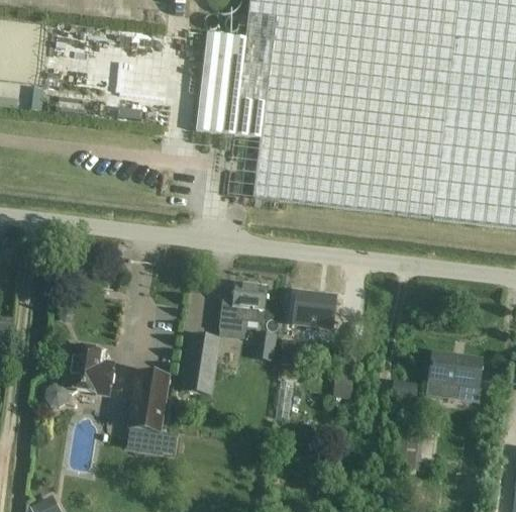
[(248,0),(245,34),(207,30),(195,127),(260,134),(253,194),(515,225),(515,0),(248,0)]
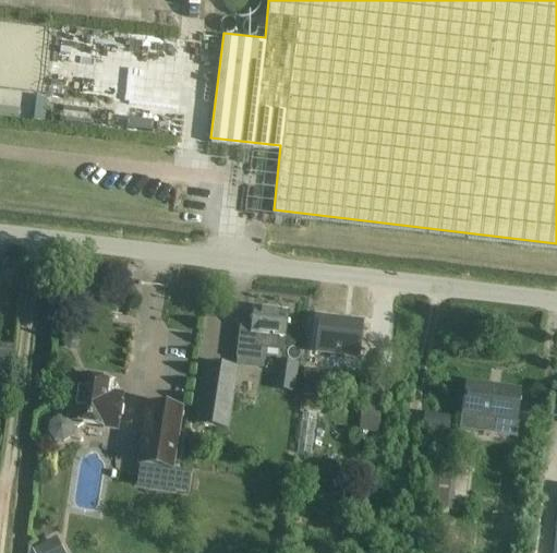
[(225,0),(226,2),(229,5),(232,8),(240,9),(245,8),(250,5),(252,2),(254,0),(225,0)]
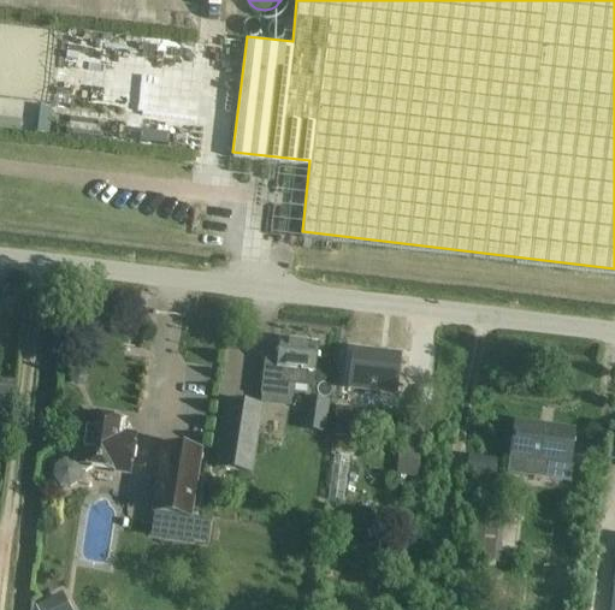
[(313,382),(318,339),(281,336),(278,351),(266,350),(261,391),(291,396),(294,396),(295,379),(313,382)]
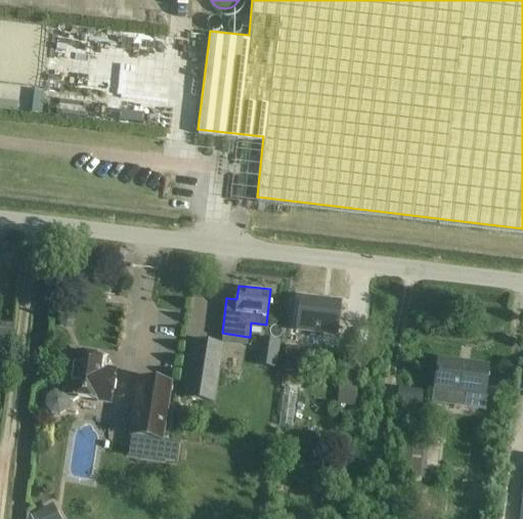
[(300,294),(296,326),(338,331),(341,299),(300,294)]
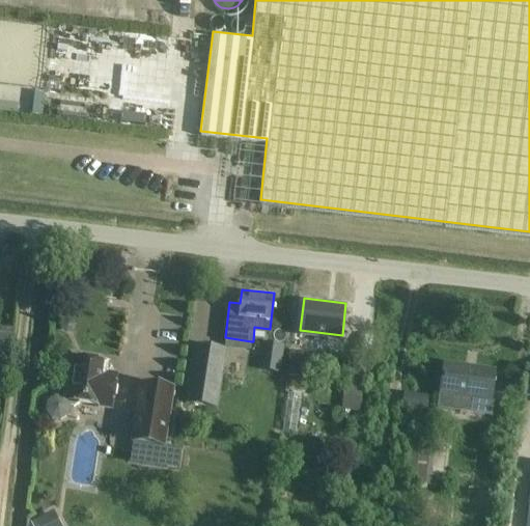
[(0,335),(12,337),(15,325),(0,323),(0,335)]
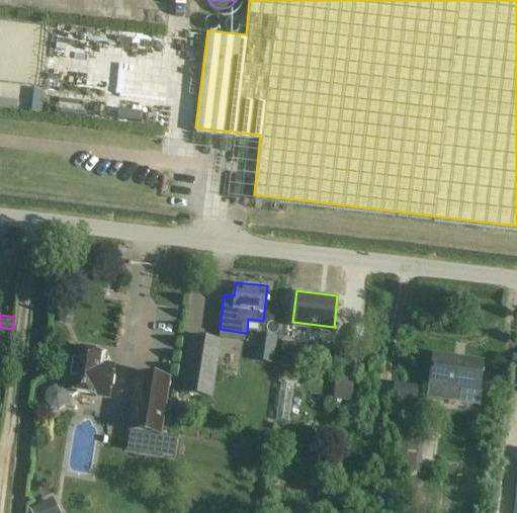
[(269,330),(265,359),(273,360),(276,331),(269,330)]
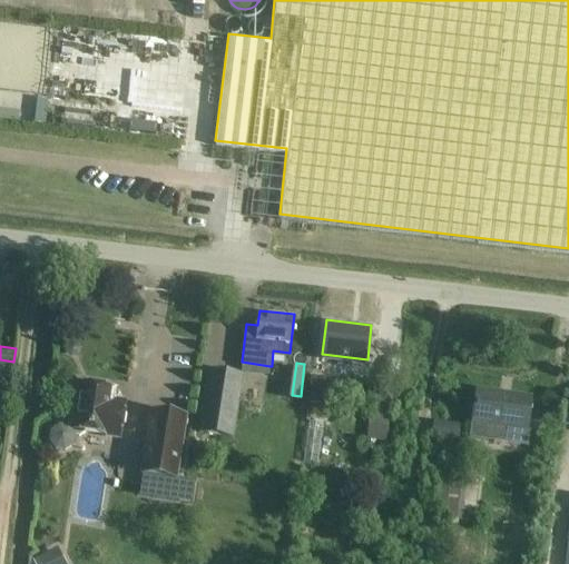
[(231,433),(242,370),(208,365),(198,427),(231,433)]
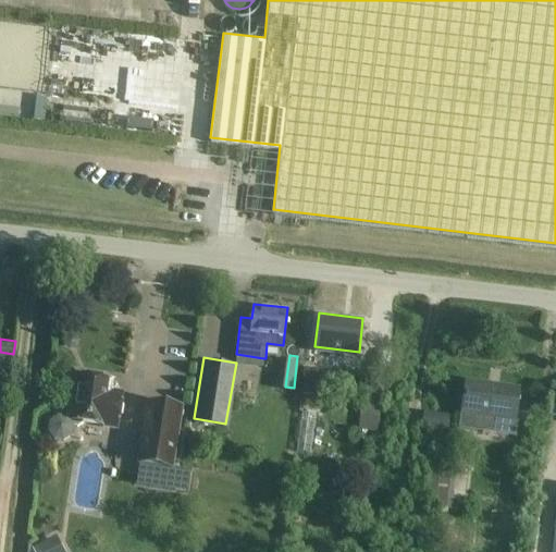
[(304,364),(301,387),(314,388),(318,365),(304,364)]
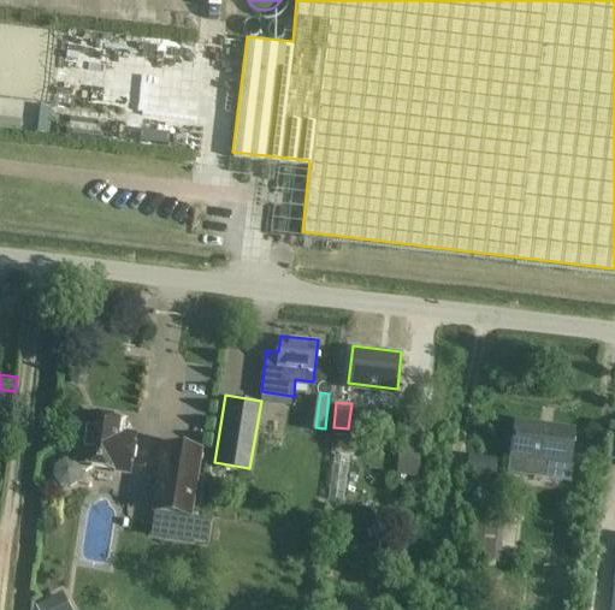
[(417,473),(426,407),(404,403),(396,469),(417,473)]
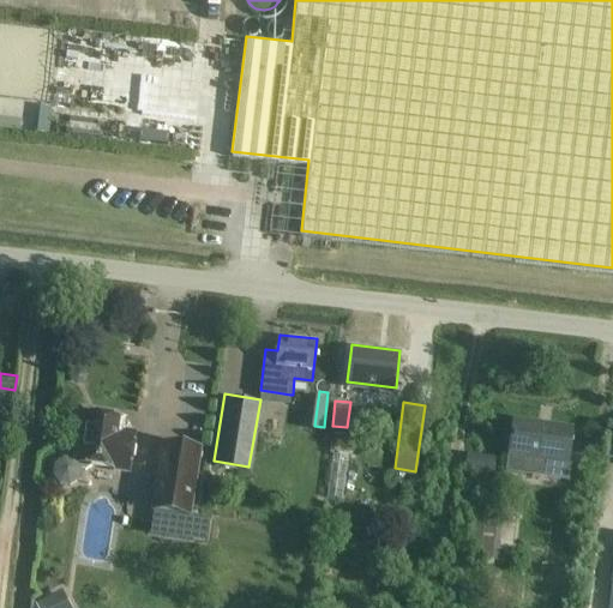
[(130,465),(134,434),(136,426),(126,425),(127,415),(88,409),(82,445),(74,451),(73,456),(64,455),(55,461),(54,471),(60,480),(71,481),(79,475),(80,465),(86,465),(94,461),(130,465)]
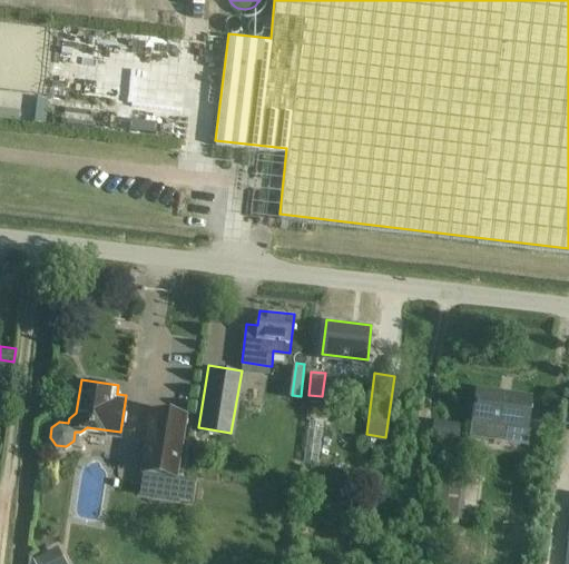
[(476,384),(471,418),(497,422),(494,437),(529,443),(531,426),(528,426),(532,392),(527,392),(510,389),(476,384)]
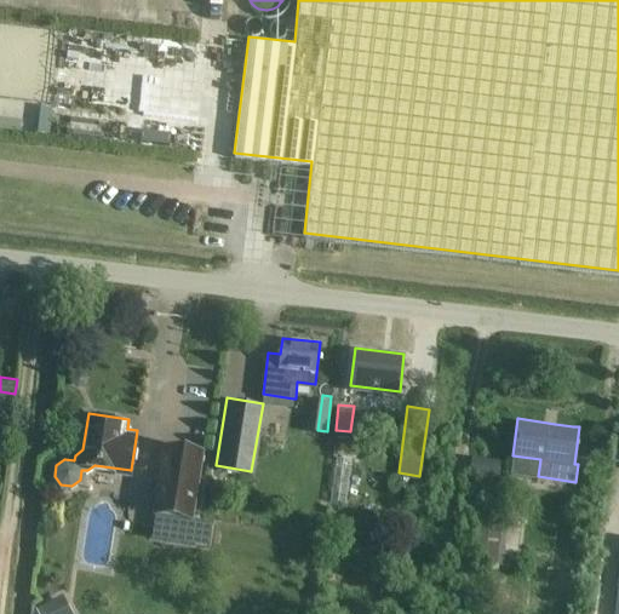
[(193,515),(202,448),(165,442),(155,509),(193,515)]
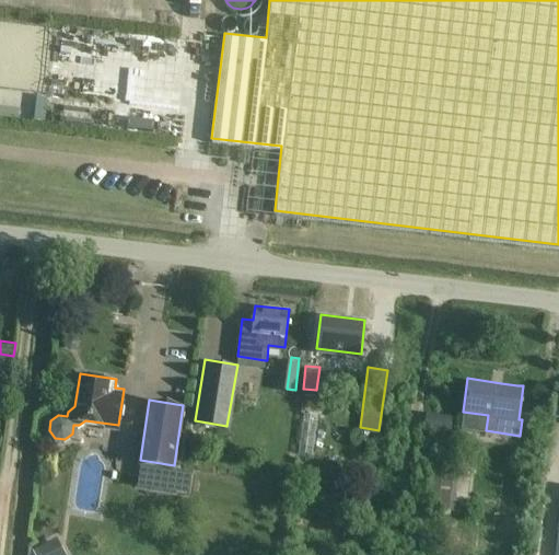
[(190,431),(187,449),(199,451),(201,432),(190,431)]
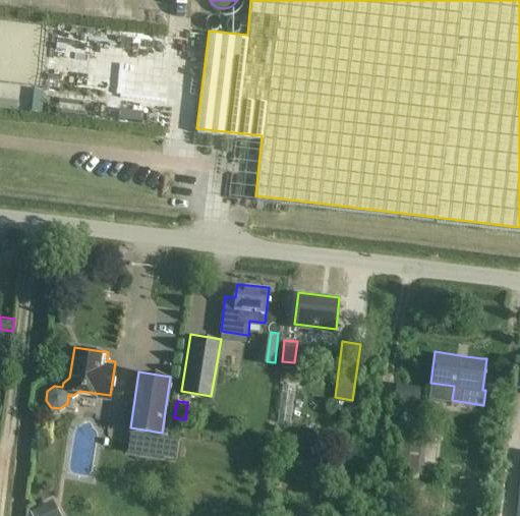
[(154,434),(151,453),(175,456),(177,437),(154,434)]
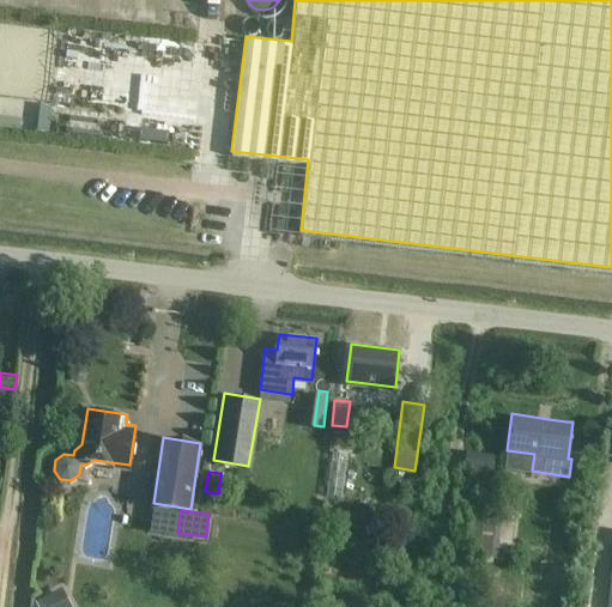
[(61,584),(35,599),(40,606),(72,606),(74,606),(61,584)]
